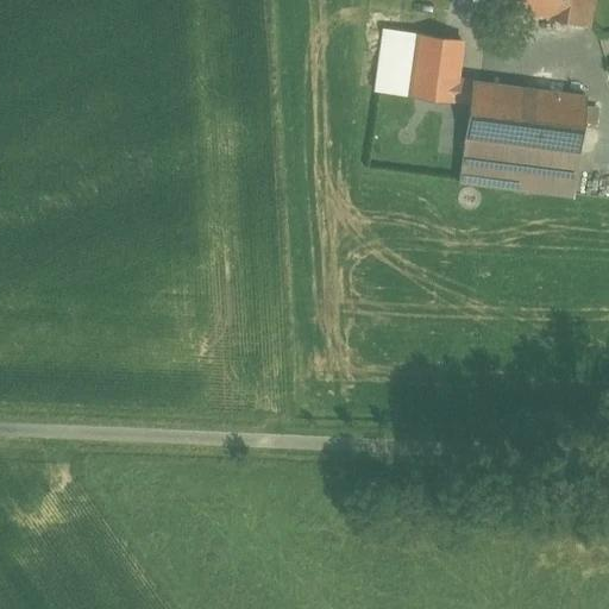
[(547,0),(493,0),(491,6),(545,17),(547,0)]
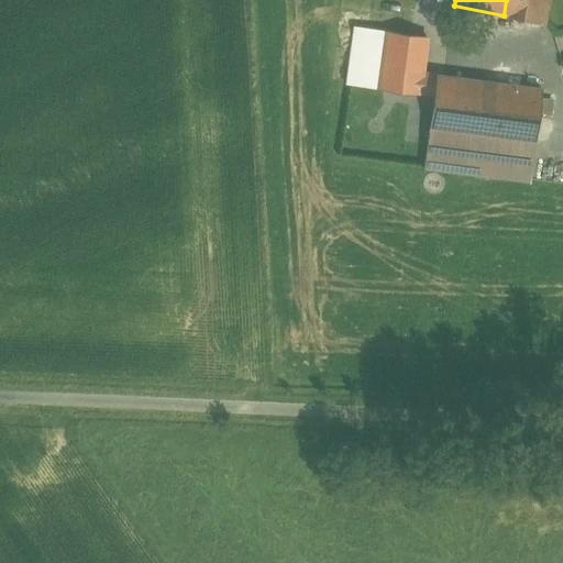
[(506,0),(504,15),(543,23),(547,0),(506,0)]
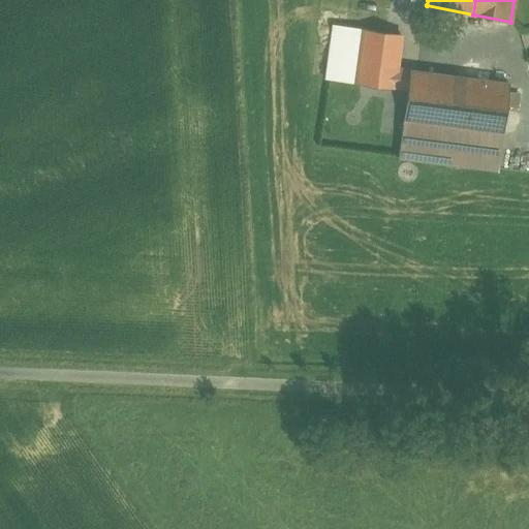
[(364,31),(334,27),(327,78),(356,81),(364,31)]
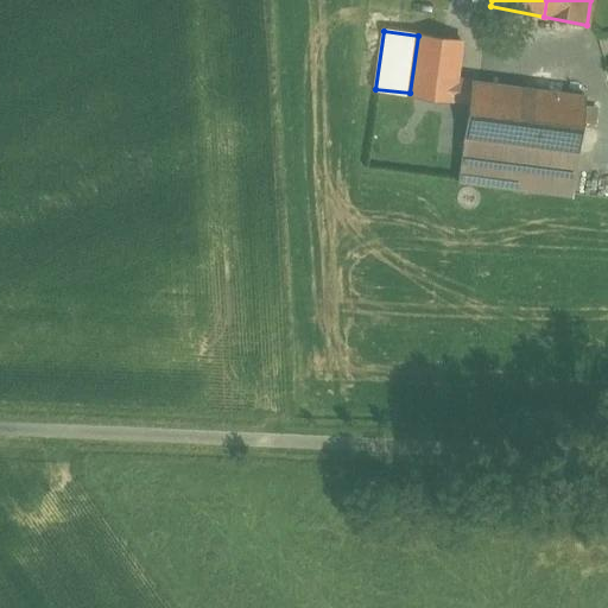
[(461,42),(418,36),(410,93),(454,100),(461,42)]
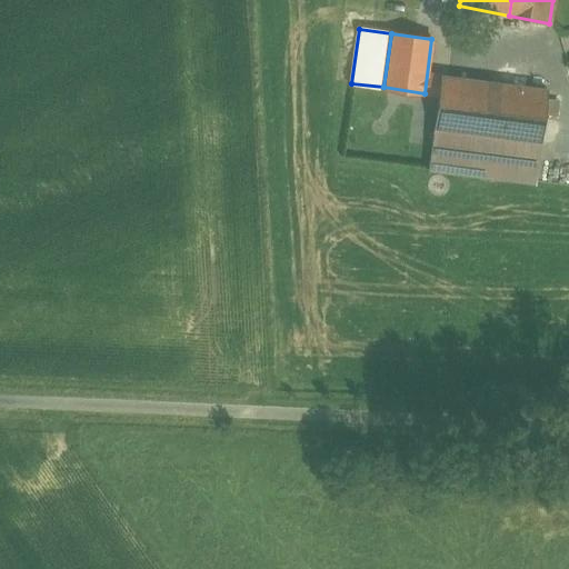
[(548,89),(441,76),(435,129),(541,142),(548,89)]
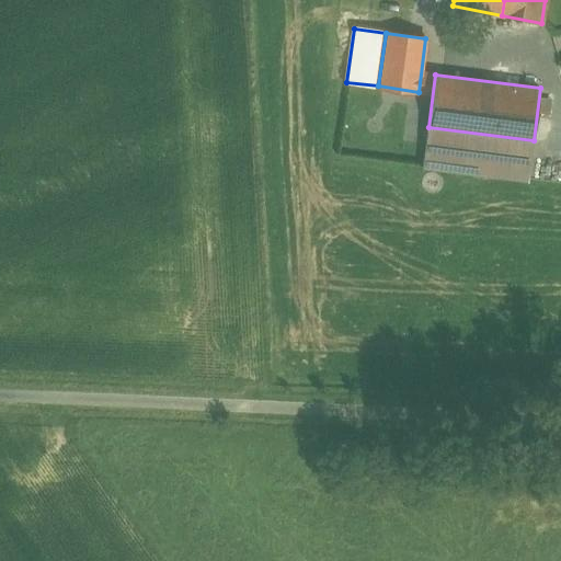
[(534,140),(428,127),(424,165),(528,179),(534,140)]
